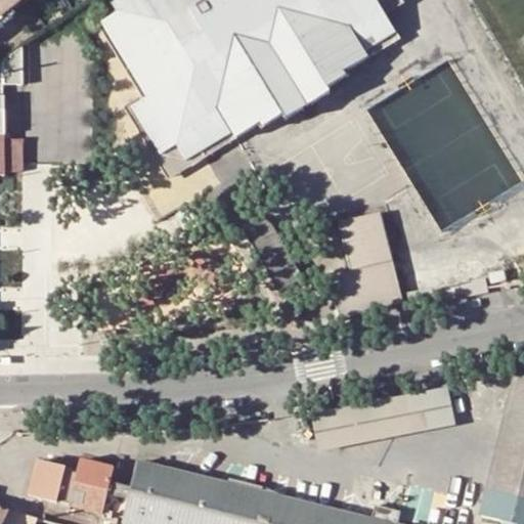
[(0,0),(0,11),(1,10),(14,0),(0,0)]
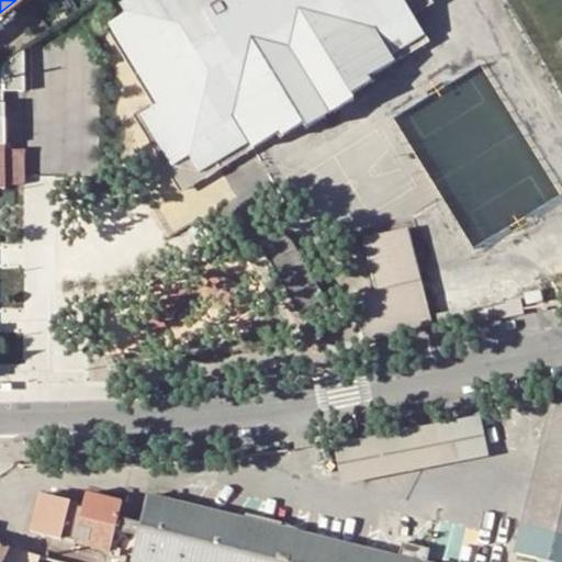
[(150,111),(134,122),(166,172),(180,195),(191,189),(203,182),(239,157),(246,156),(273,139),(276,143),(298,130),(300,134),(348,103),(345,99),(367,86),(364,81),(390,65),(385,58),(418,37),(406,19),(402,11),(417,1),(416,0),(131,0),(113,11),(119,21),(101,31),(150,111)]
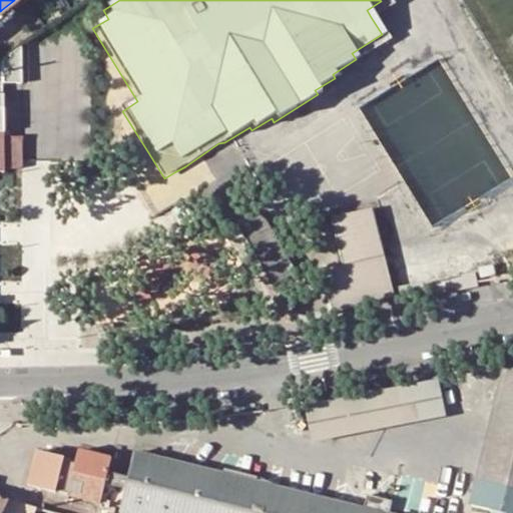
[(381,1),(367,10),(371,17),(386,8),(381,1)]
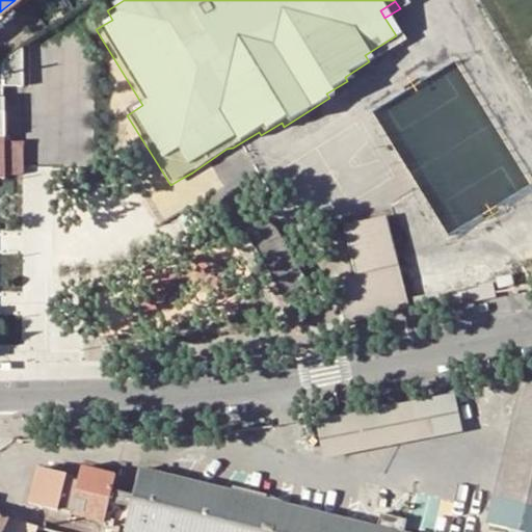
[(396,35),(365,55),(369,61),(400,43),(396,35)]
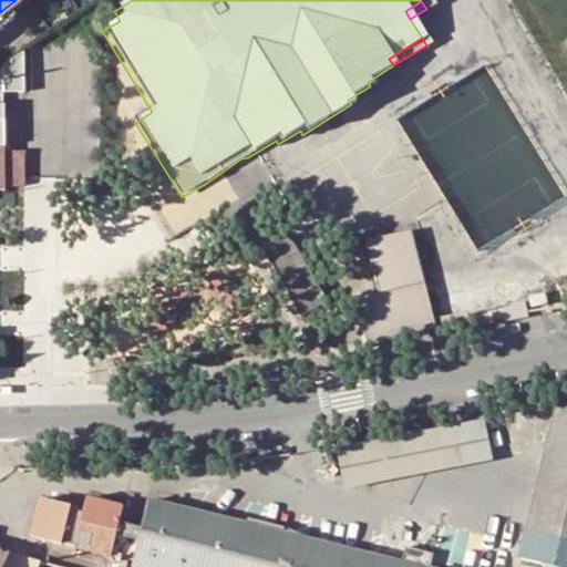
[(0,104),(1,105),(1,93),(1,82),(22,82),(22,50),(0,64),(0,187),(24,187),(23,152),(3,152),(0,151),(0,104)]
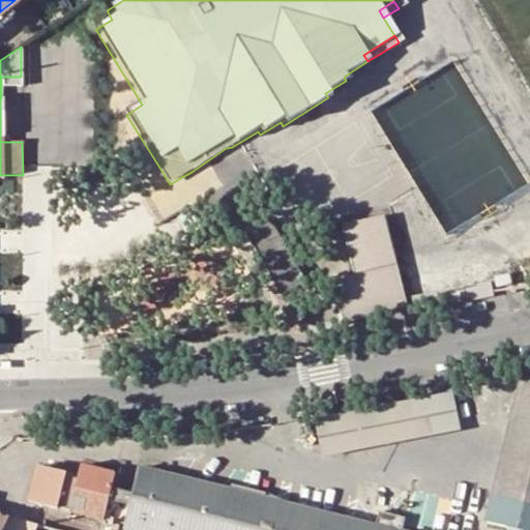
[(21,87),(21,77),(1,77),(1,87),(21,87)]
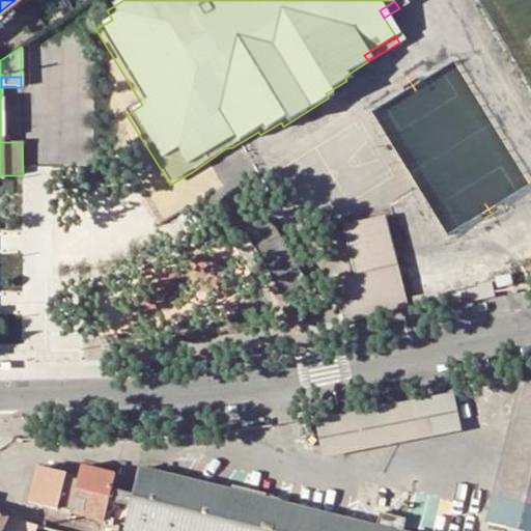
[(407,302),(386,215),(345,224),(358,273),(336,279),(345,317),(407,302)]
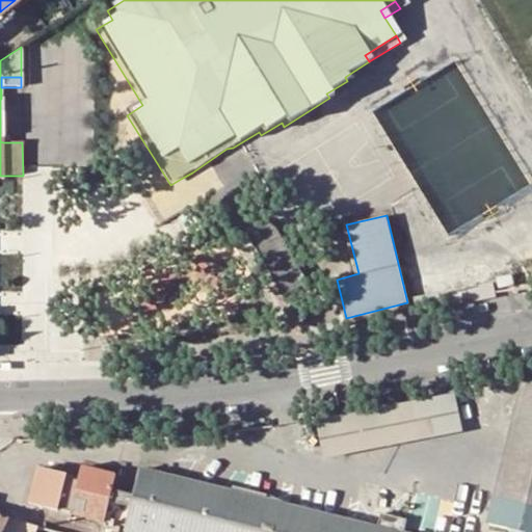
[(308,282),(270,217),(247,232),(285,295),(308,282)]
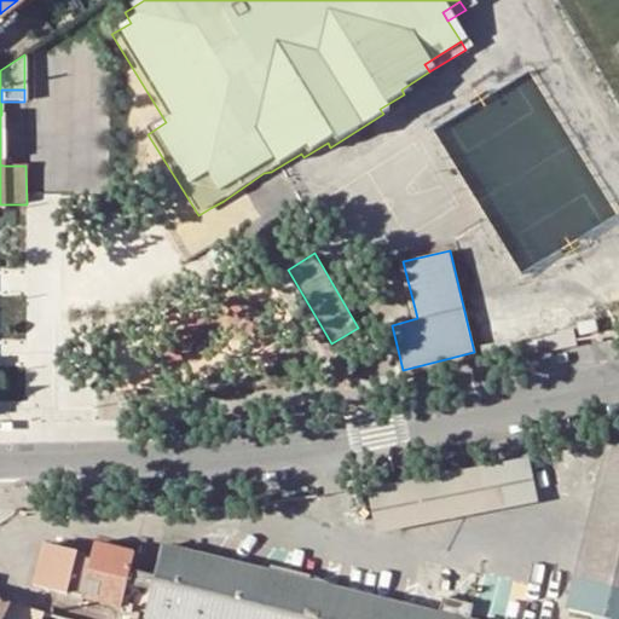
[(597,333),(595,319),(578,322),(579,335),(597,333)]
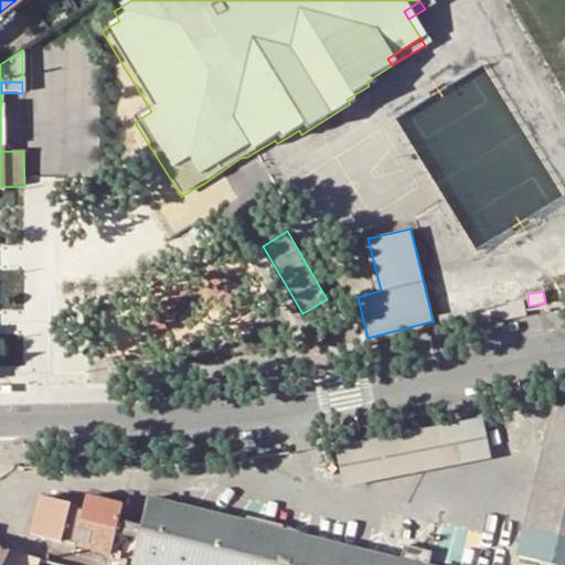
[(522,308),(521,298),(503,300),(505,310),(522,308)]
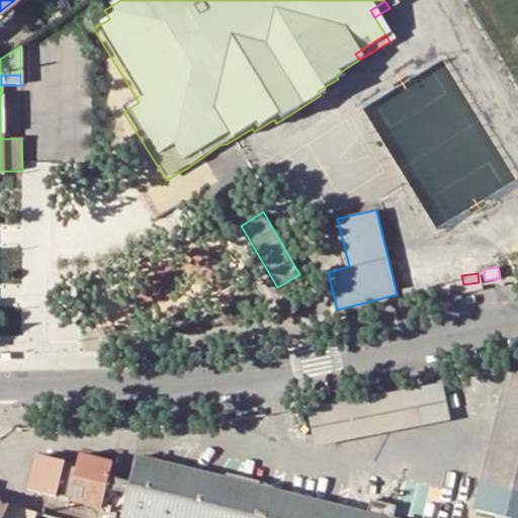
[(409,295),(425,291),(423,283),(407,285),(409,295)]
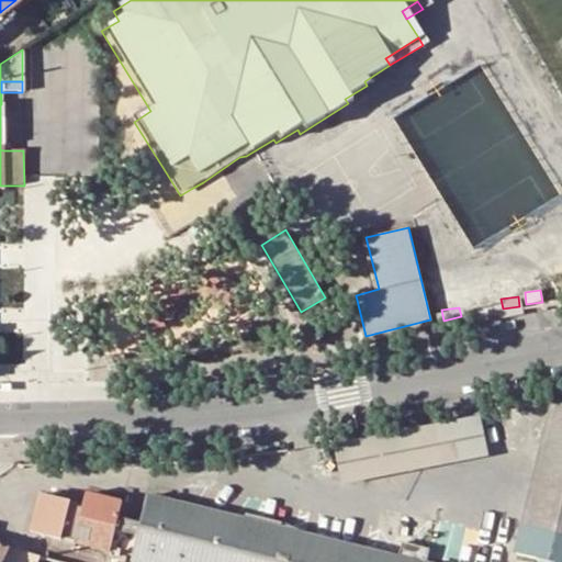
[(516,553),(541,559),(552,561),(561,561),(561,401),(554,400),(516,553)]
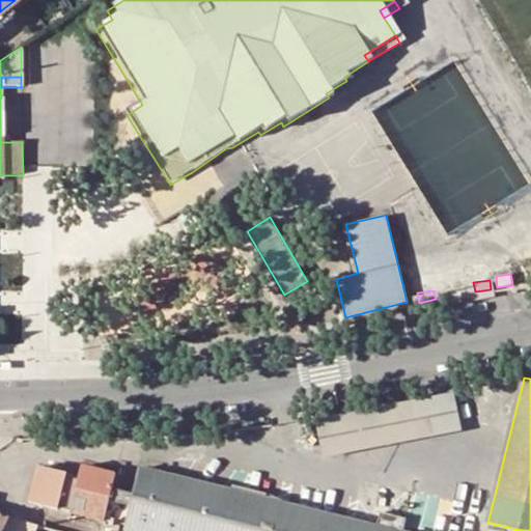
[(462,432),(454,395),(316,419),(323,456),(462,432)]
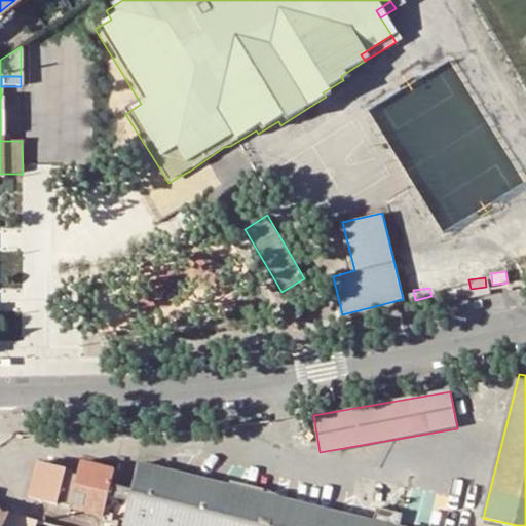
[(117,525),(119,519),(124,520),(128,501),(132,490),(111,485),(115,468),(82,460),(78,477),(66,474),(66,471),(46,464),(37,498),(58,504),(58,502),(70,505),(69,509),(103,517),(100,525),(117,525)]
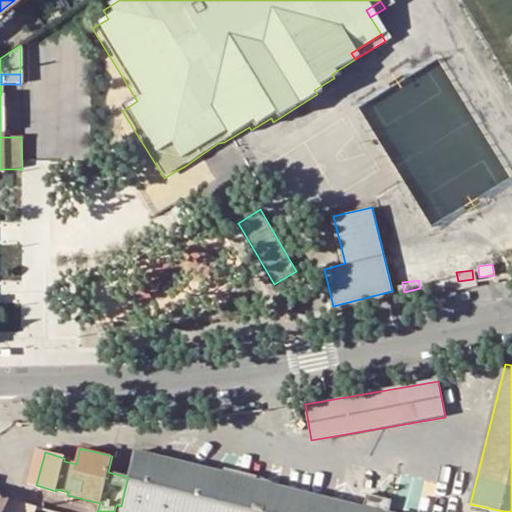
[(28,483),(36,485),(45,452),(36,450),(28,483)]
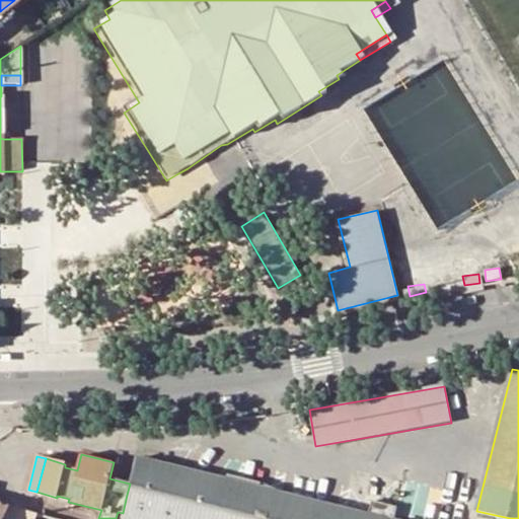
[(385,518),(368,514),(137,457),(130,484),(127,495),(123,513),(122,518),(125,518),(385,518)]
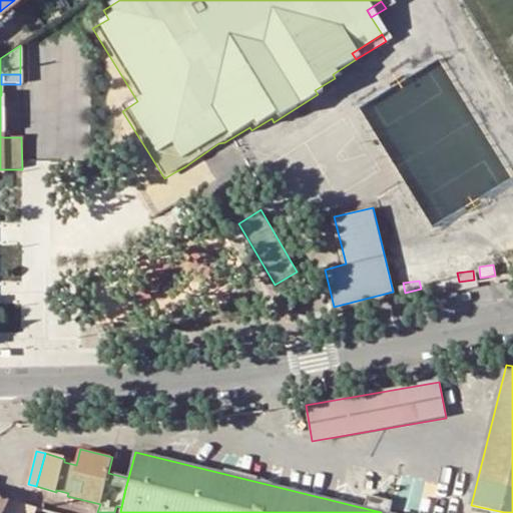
[(368,494),(364,508),(381,512),(389,512),(393,501),(392,500),(368,494)]
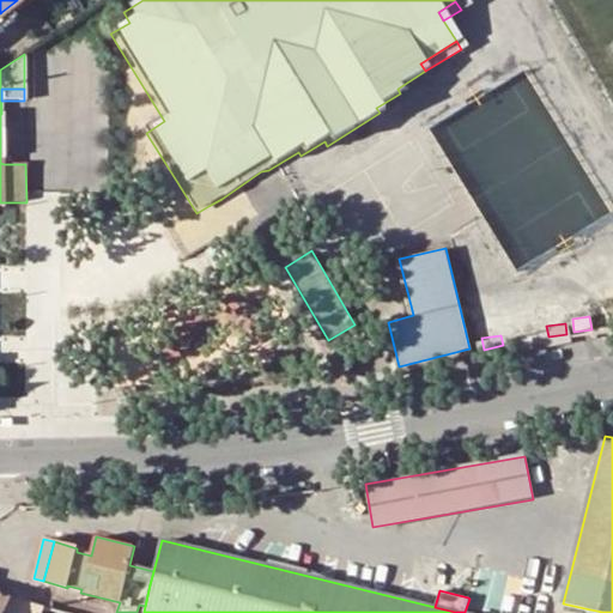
[(0,612),(41,612),(44,606),(8,598),(0,594),(0,612)]
